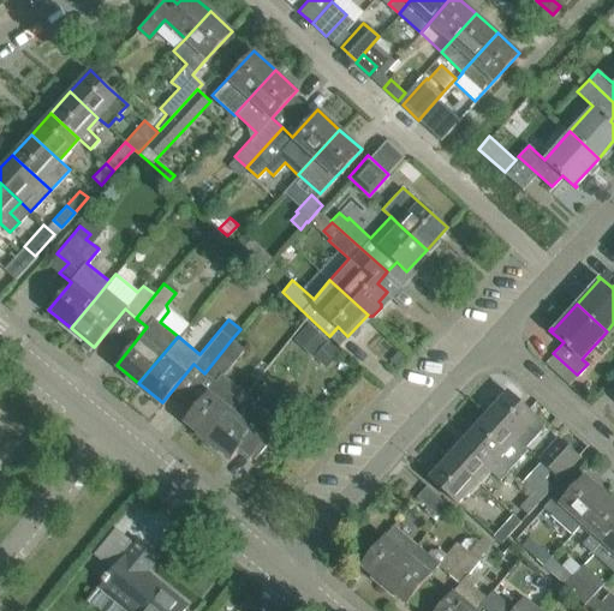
[(244,348),(232,339),(204,373),(215,382),(184,420),(207,439),(245,391),(224,373),(244,348)]
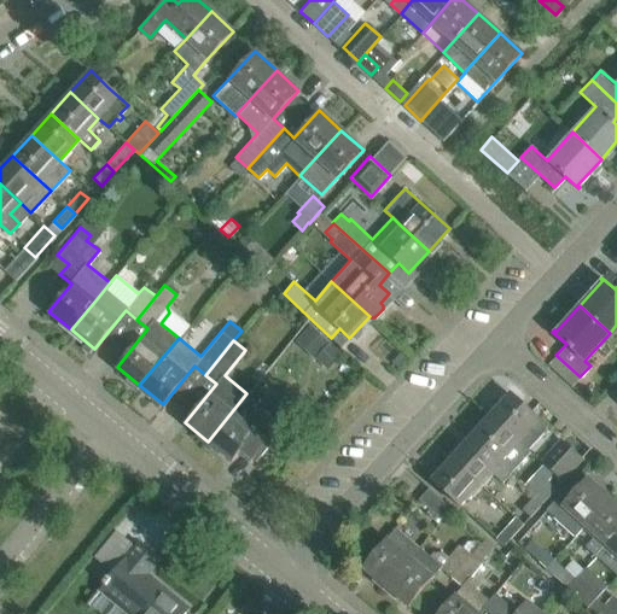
[(269,413),(246,393),(208,442),(231,460),(240,449),(255,461),(273,438),(269,436),(297,402),(285,392),(269,413)]
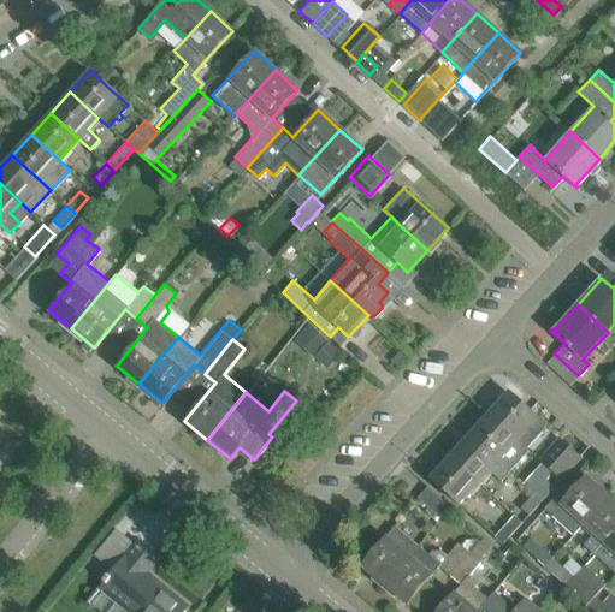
[(525,447),(528,443),(545,426),(508,392),(489,414),(525,447)]
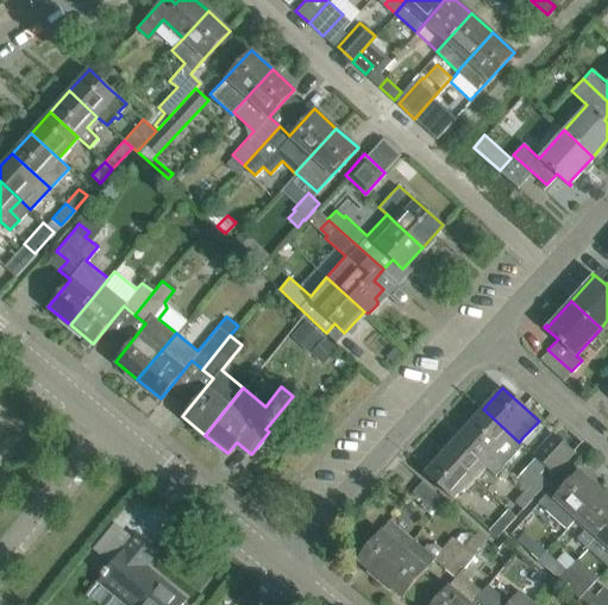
[(521,443),(519,442),(483,409),(464,429),(502,465),(521,443)]
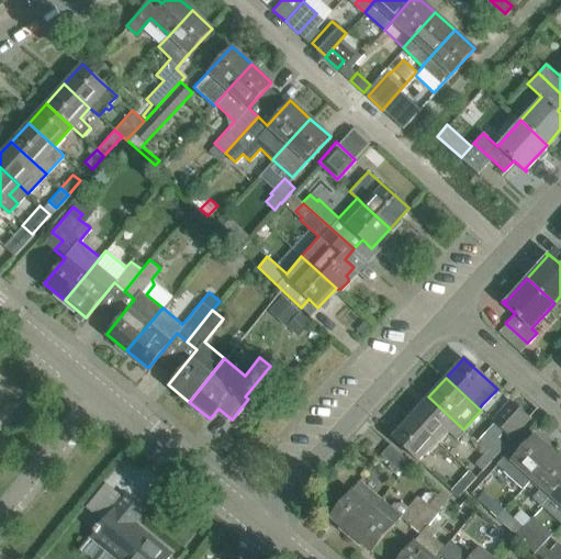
[(457,438),(463,429),(428,397),(411,416),(435,439),(445,428),(457,438)]
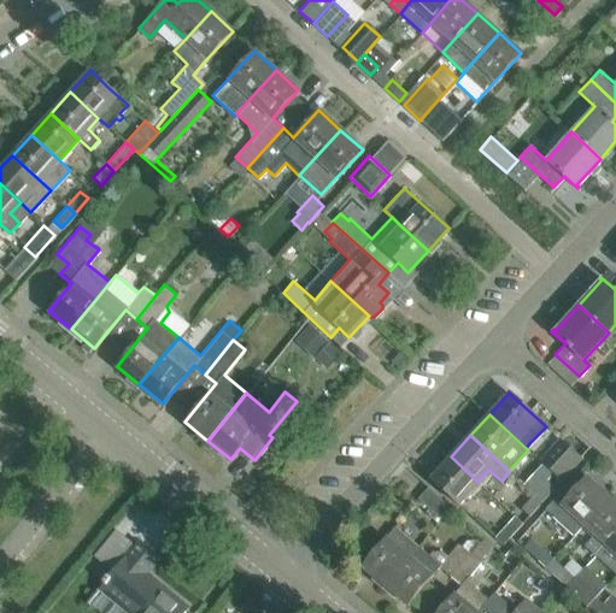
[(539,459),(552,471),(561,479),(581,458),(559,437),(539,459)]
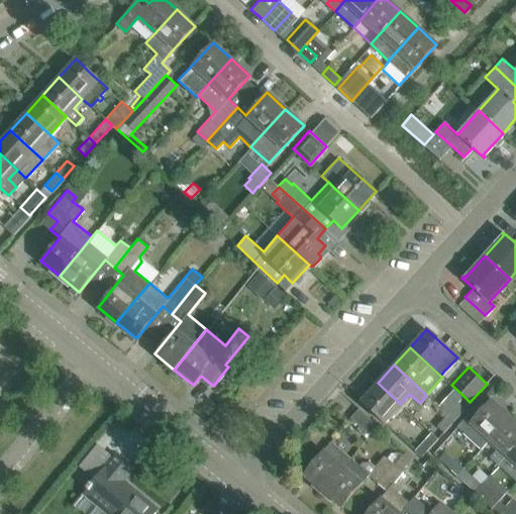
[(400,404),(378,383),(360,401),(384,422),(400,404)]
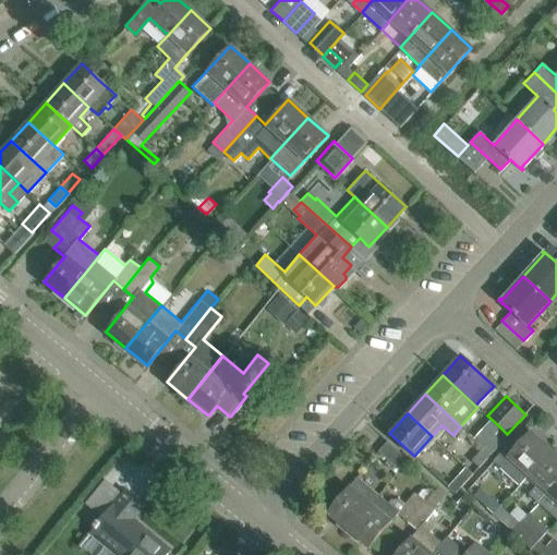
[(489,454),(507,434),(499,426),(482,446),(489,454)]
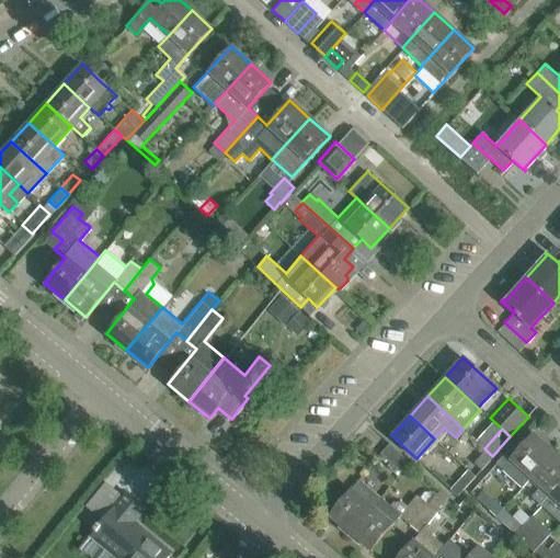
[(522,487),(527,479),(552,452),(533,433),(525,442),(518,436),(495,463),(522,487)]
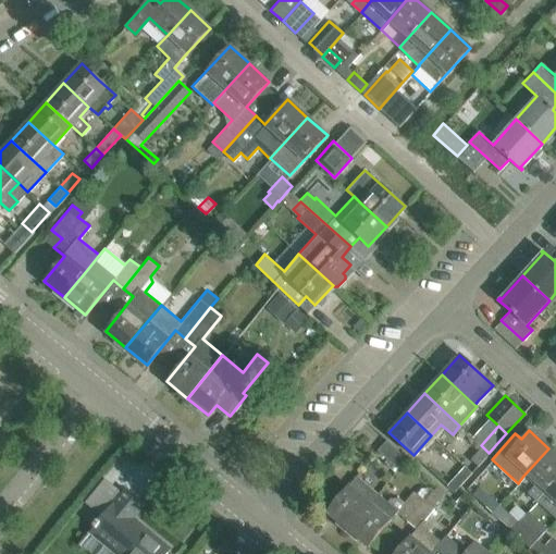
[(406,457),(385,439),(377,450),(397,468),(406,457)]
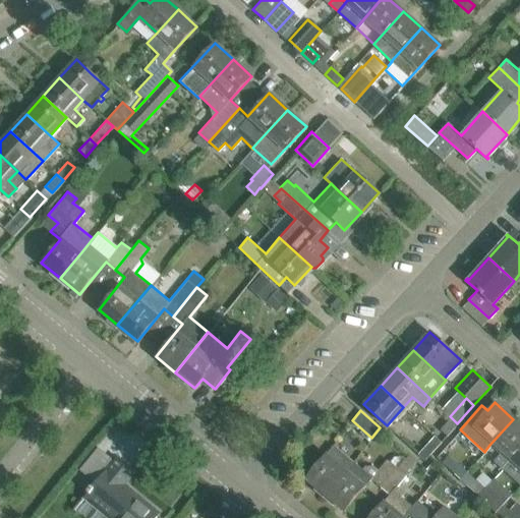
[(457,423),(450,416),(439,428),(446,436),(457,423)]
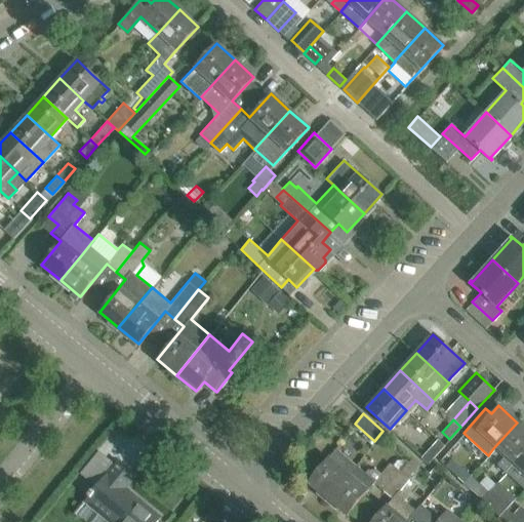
[(523,451),(523,422),(522,420),(519,425),(517,423),(493,448),(504,456),(497,464),(506,472),(523,451)]
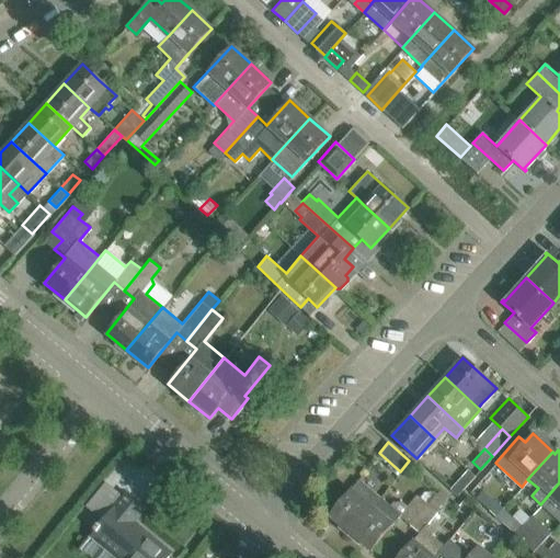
[(467,468),(449,488),(457,496),(475,475),(467,468)]
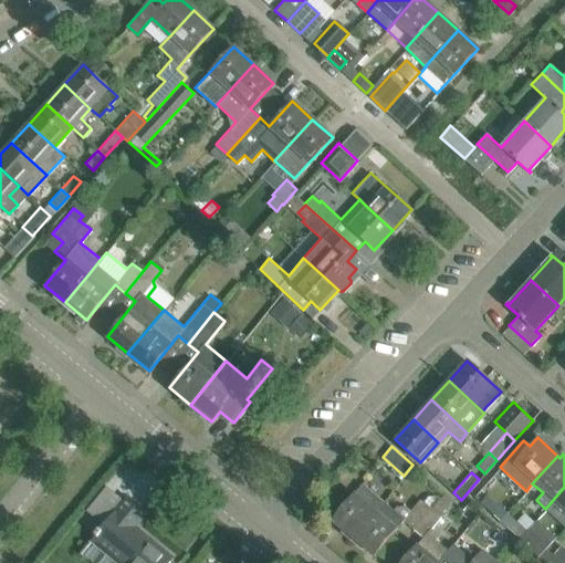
[(353,538),(382,501),(362,485),(332,520),(353,538)]
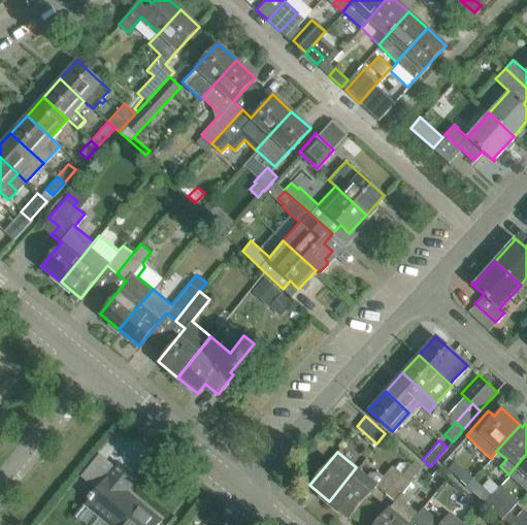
[(526,454),(508,474),(526,491),(526,490),(526,454)]
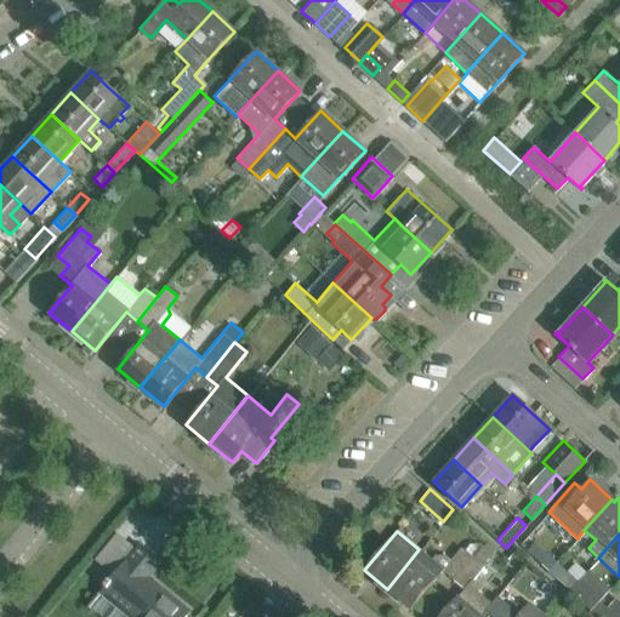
[(410,607),(439,572),(442,569),(453,578),(481,544),(473,538),(465,549),(460,546),(450,559),(444,553),(434,554),(431,559),(419,549),(387,589),(410,607)]
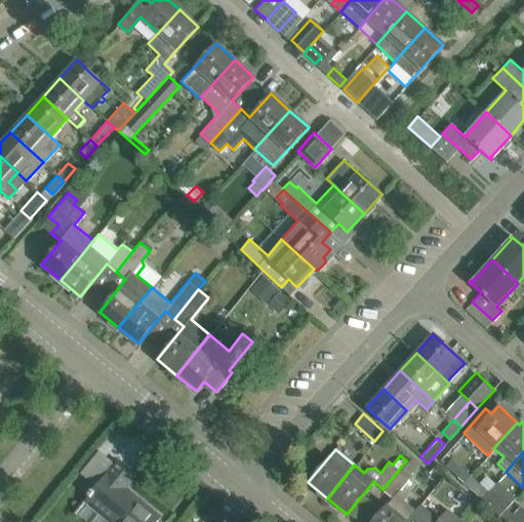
[(404,521),(414,510),(415,509),(404,500),(407,495),(400,489),(409,478),(408,477),(419,464),(411,457),(407,462),(406,460),(383,489),(392,497),(371,521),(404,521)]
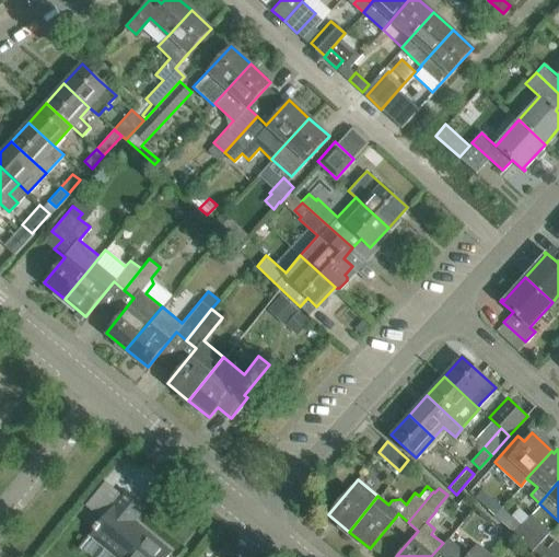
[(495,514),(501,507),(481,488),(475,497),(495,514)]
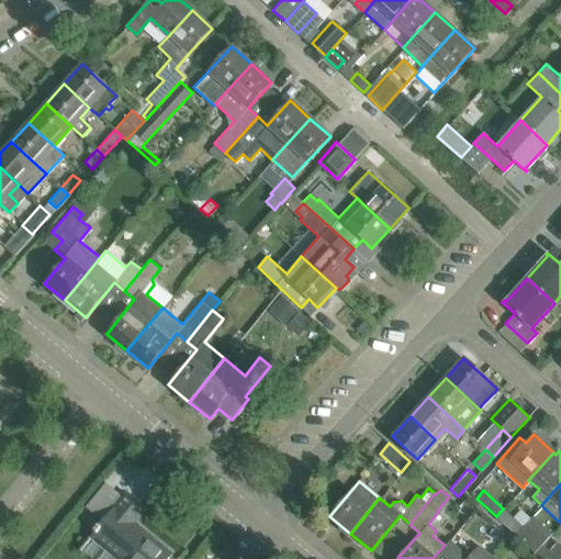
[(90,536),(107,550),(118,558),(165,558),(171,551),(127,516),(138,503),(125,493),(99,526),(97,524),(92,529),(94,530),(90,536)]
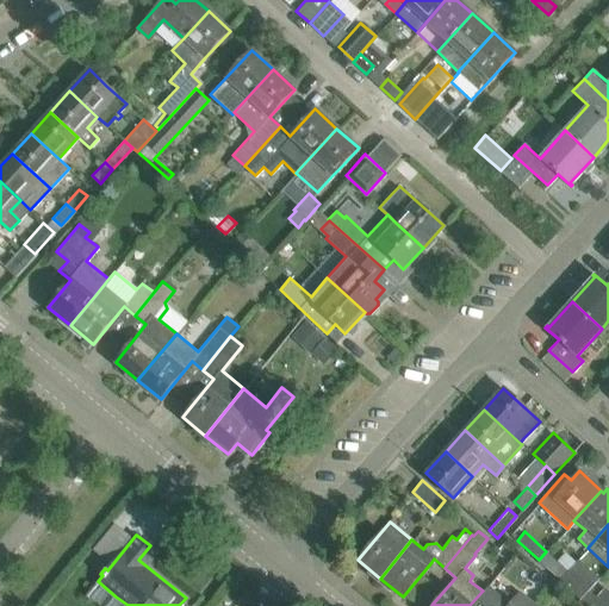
[(546,551),(539,560),(559,579),(567,570),(576,562),(567,555),(560,563),(546,551)]
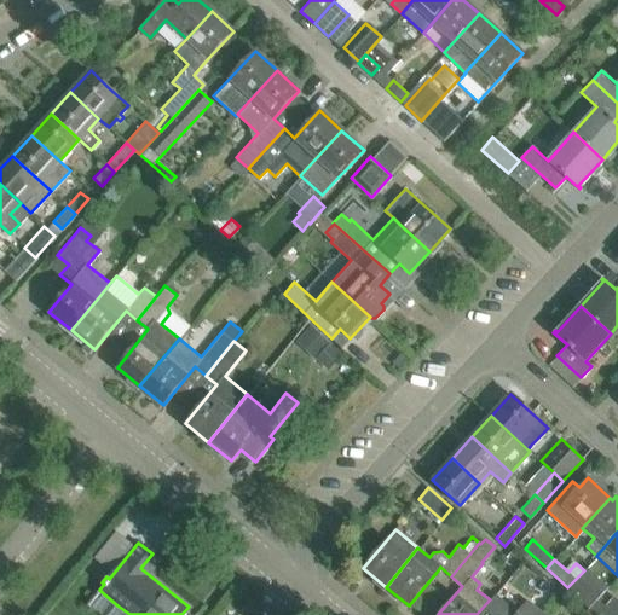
[(589,607),(598,598),(576,579),(567,587),(589,607)]
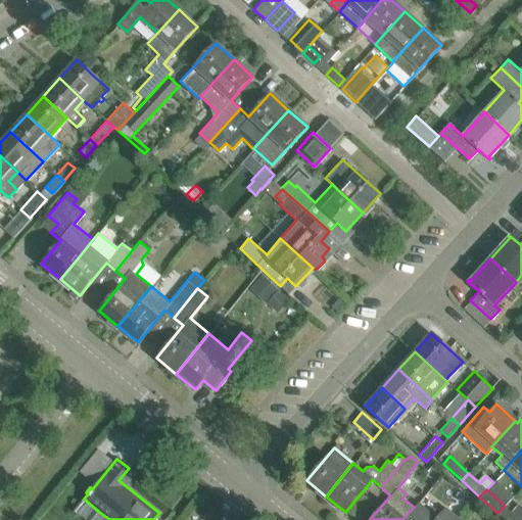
[(507,519),(520,519),(505,506),(497,513),(494,517),(497,519),(503,519),(504,518),(505,518),(507,519)]
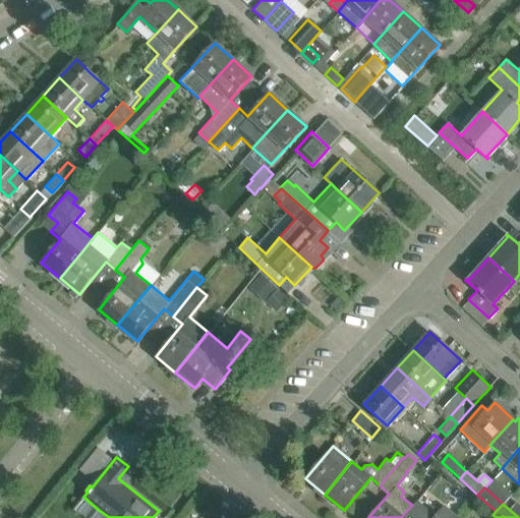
[(421,515),(411,506),(401,517),(449,517),(454,513),(444,505),(434,516),(425,510),(421,515)]
